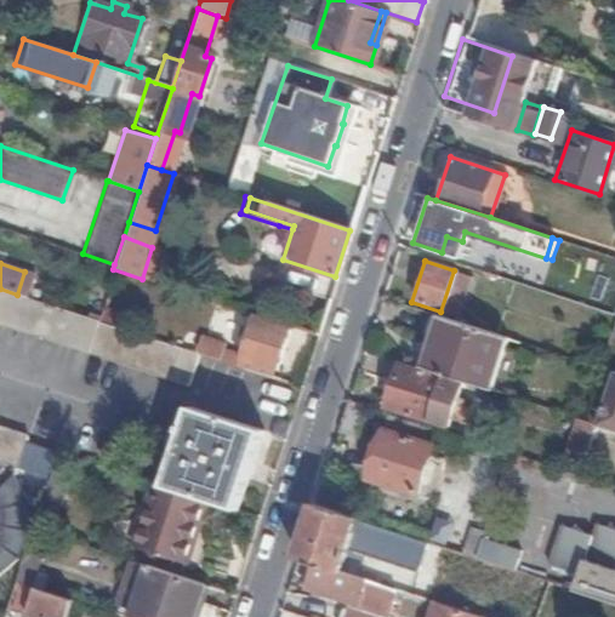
[(96,320),(17,295),(0,289),(0,321),(86,350),(96,320)]
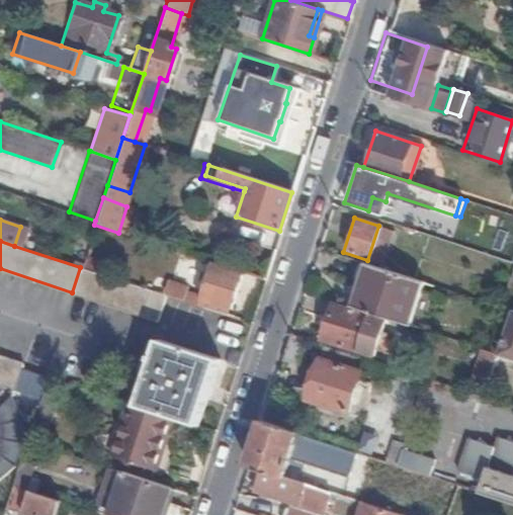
[(228,308),(241,271),(208,261),(196,298),(228,308)]
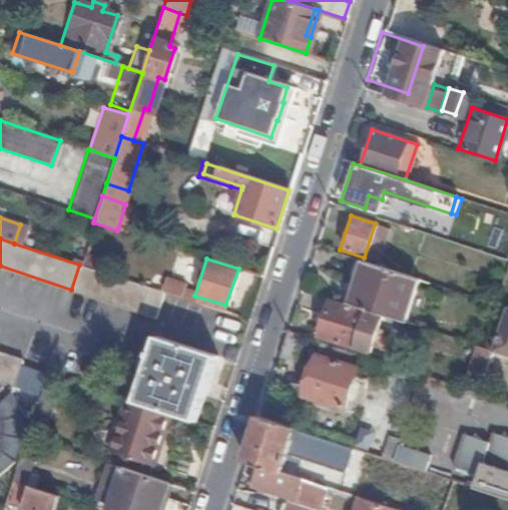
[(345,303),(380,313),(402,321),(416,279),(359,260),(345,303)]
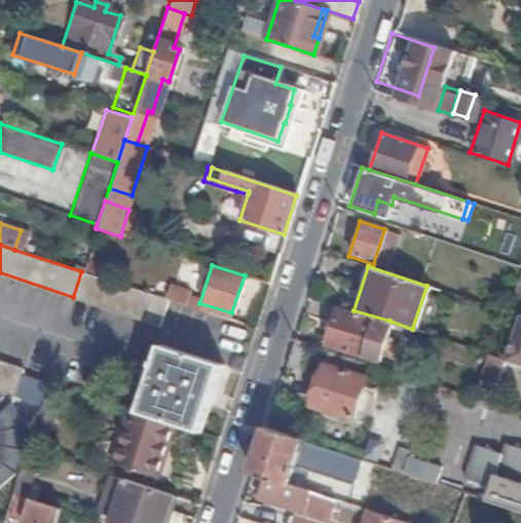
[(164,298),(163,298),(81,271),(73,297),(156,325),(164,298)]
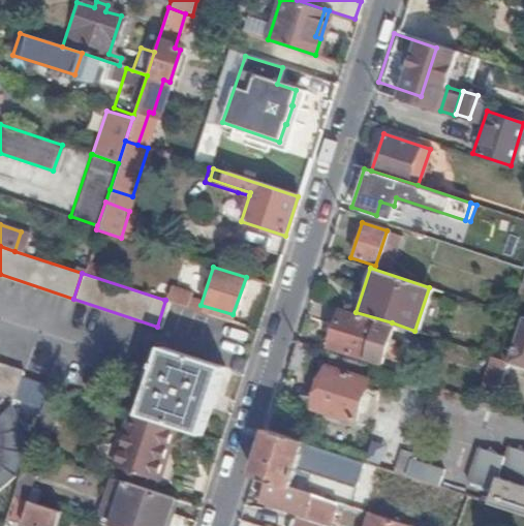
[(165,300),(184,306),(189,292),(168,286),(164,300),(165,300)]
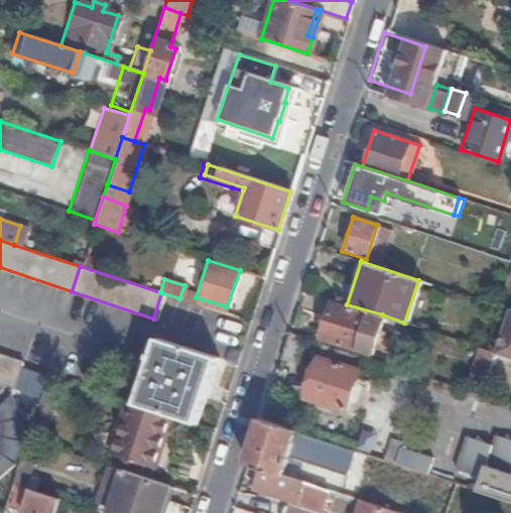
[(347,304),(331,298),(318,337),(370,354),(382,314),(347,304)]
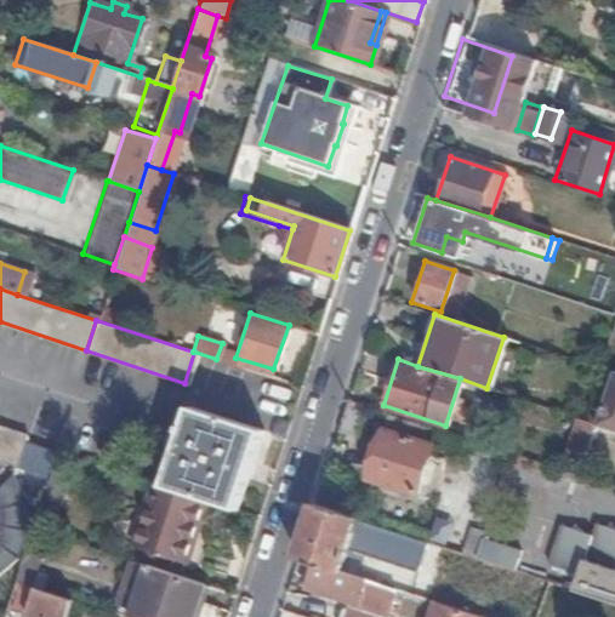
[(614,428),(614,371),(611,371),(611,372),(596,422),(614,428)]
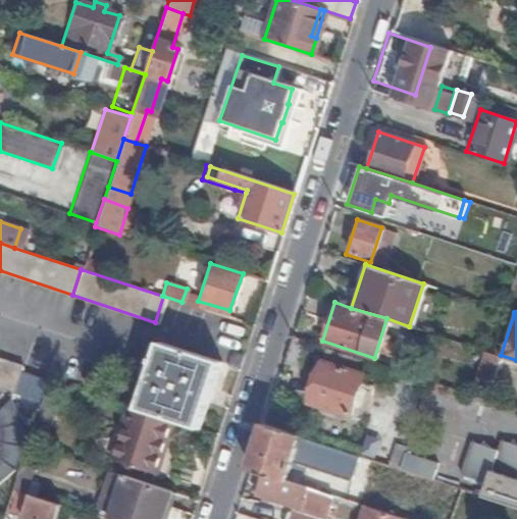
[(196,428),(217,362),(156,343),(152,356),(149,356),(148,361),(151,362),(136,408),(171,420),(196,428)]
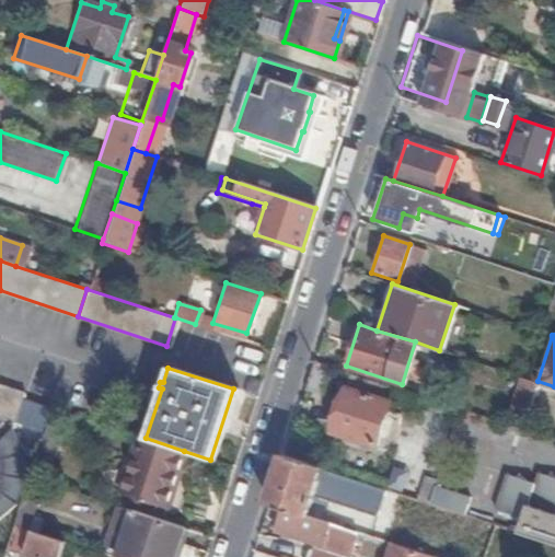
[(392,387),(348,373),(328,430),(373,444),(392,387)]
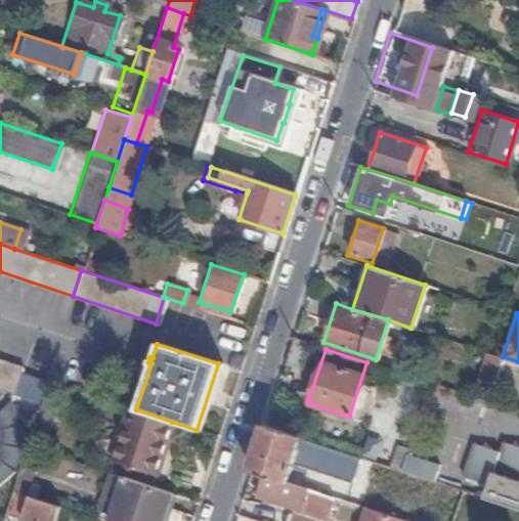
[(476,381),(492,387),(503,356),(486,352),(476,381)]
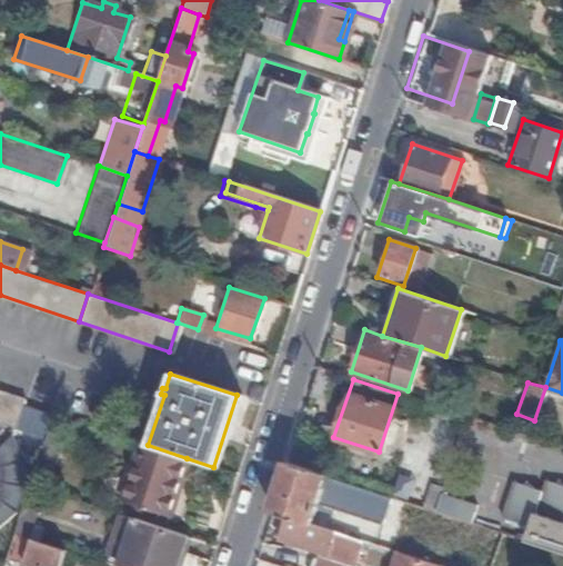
[(0,421),(13,426),(21,404),(22,398),(0,391),(0,421)]
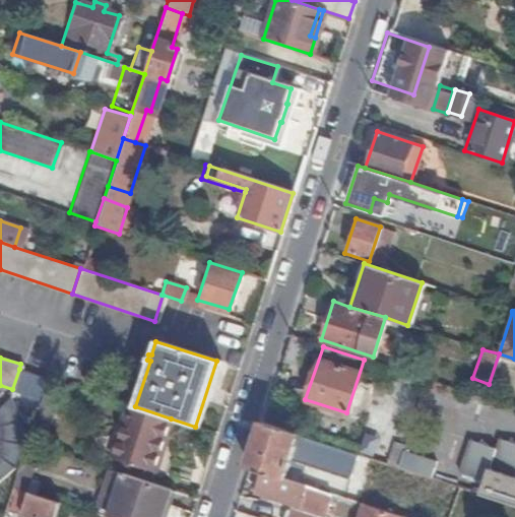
[(38,398),(46,377),(19,369),(12,389),(11,390),(38,398)]
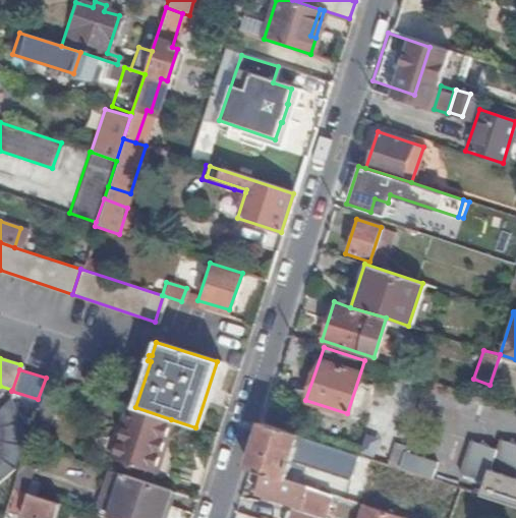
[(24,443),(37,448),(59,383),(47,379),(24,443)]
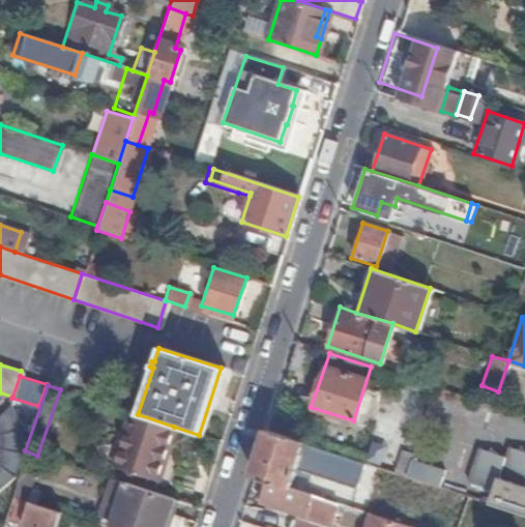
[(22,427),(9,405),(0,413),(0,486),(12,474),(23,451),(22,427)]
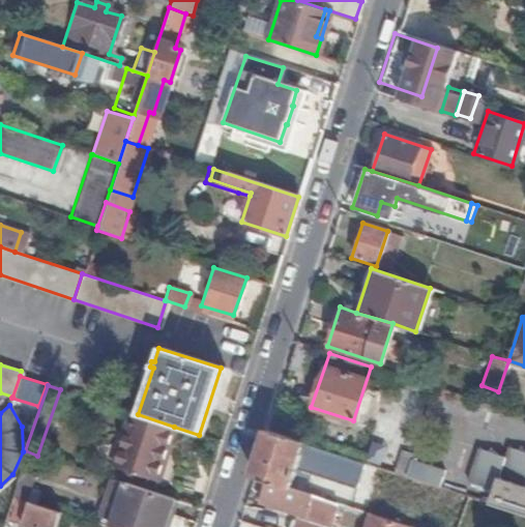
[(162,464),(174,427),(138,414),(129,411),(112,466),(166,484),(172,468),(162,464)]
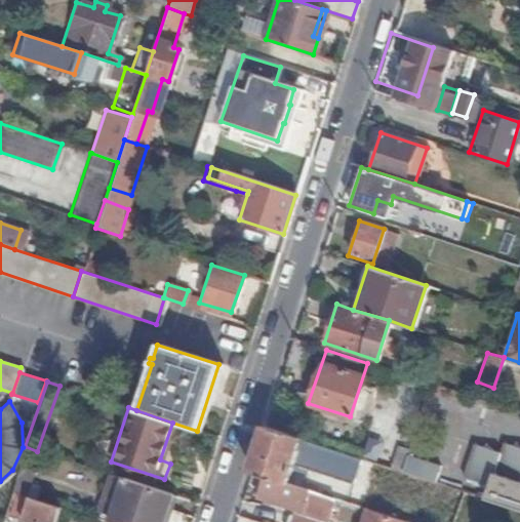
[(264,426),(249,470),(265,474),(286,481),(291,465),(333,478),(334,477),(343,452),(264,426)]
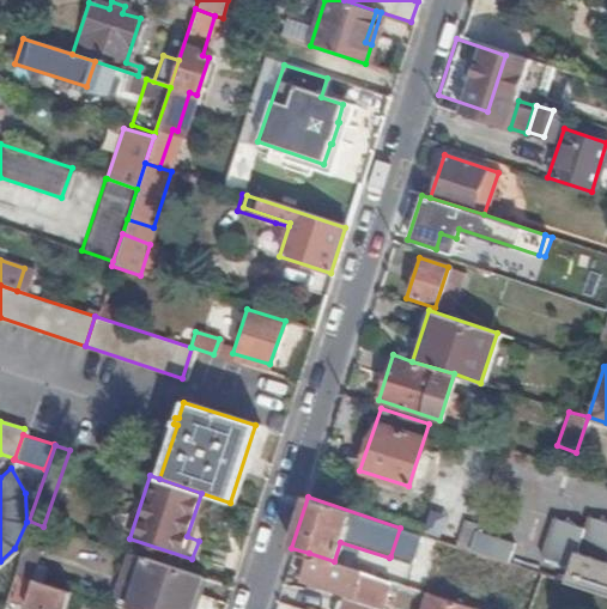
[(433,537),(400,528),(390,556),(424,566),(433,537)]
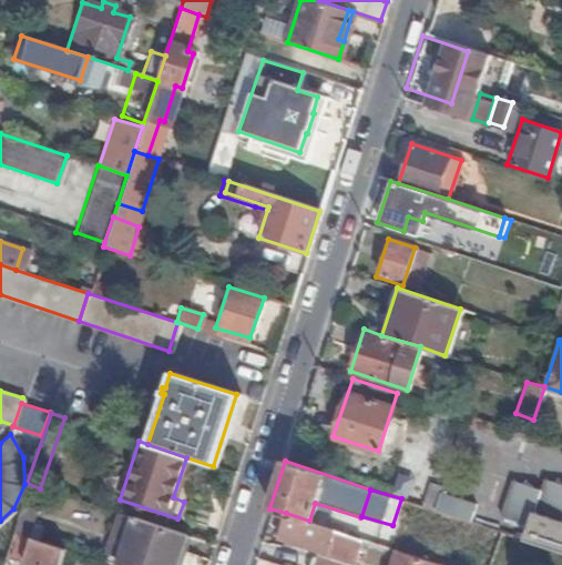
[(437,490),(430,508),(443,513),(449,494),(437,490)]
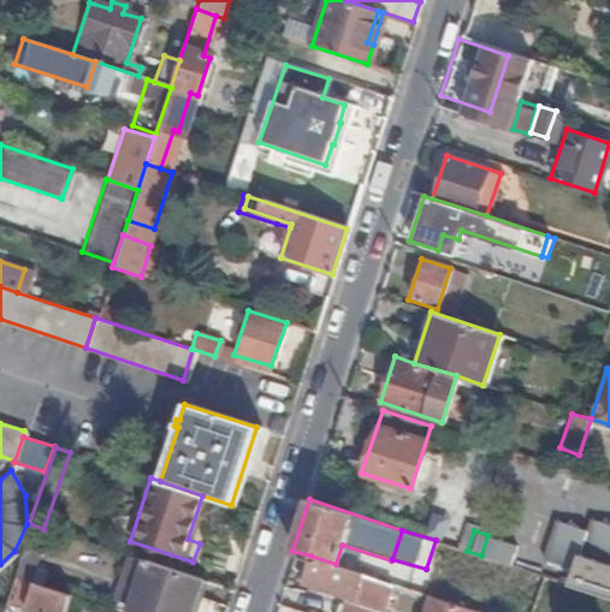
[(487,535),(481,556),(508,564),(515,545),(487,535)]
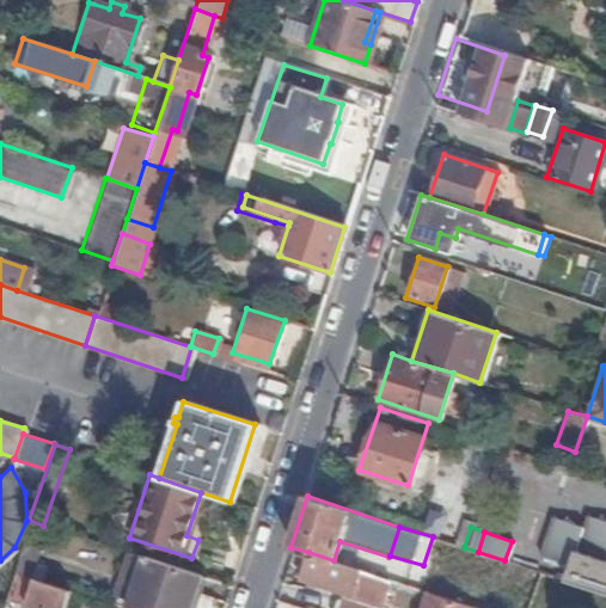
[(562,579),(605,593),(605,560),(573,550),(562,579)]
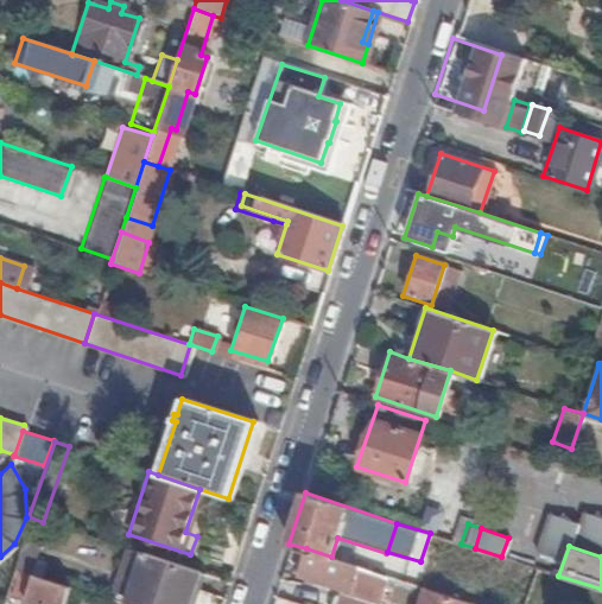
[(331,557),(306,548),(297,573),(376,599),(385,573),(331,557)]
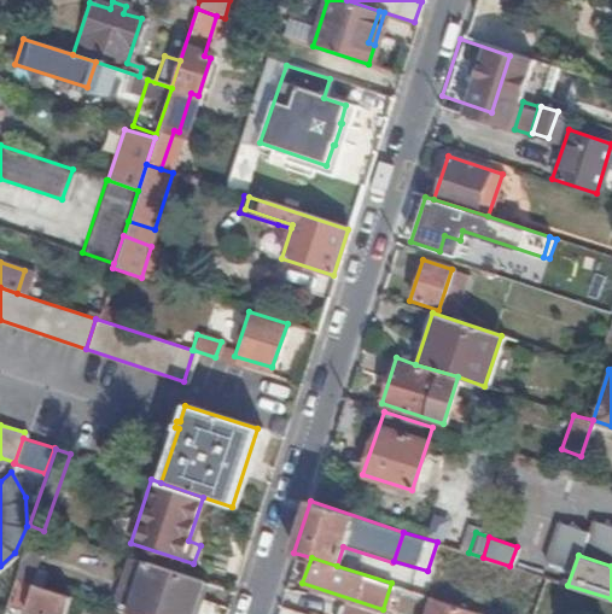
[(188,613),(199,580),(143,562),(129,603),(116,600),(114,610),(124,613),(188,613)]
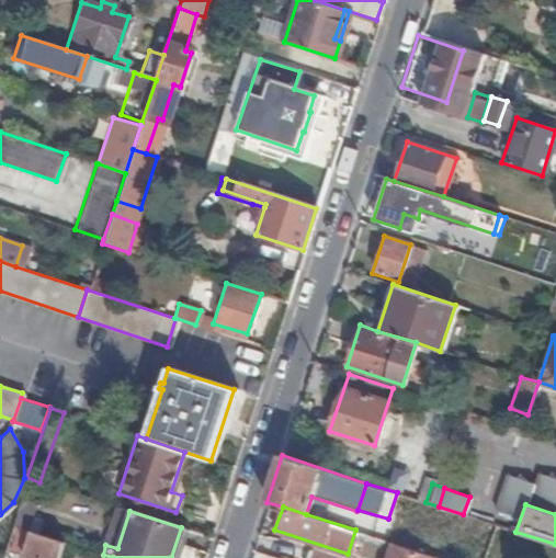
[(2,547),(35,557),(57,557),(63,541),(10,523),(2,547)]
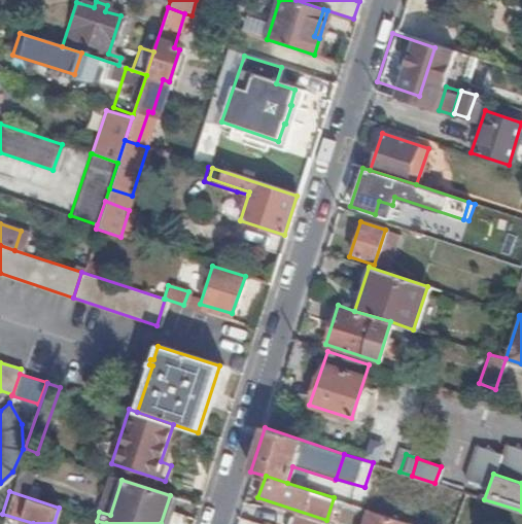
[(414,523),(368,509),(361,523),(414,523)]
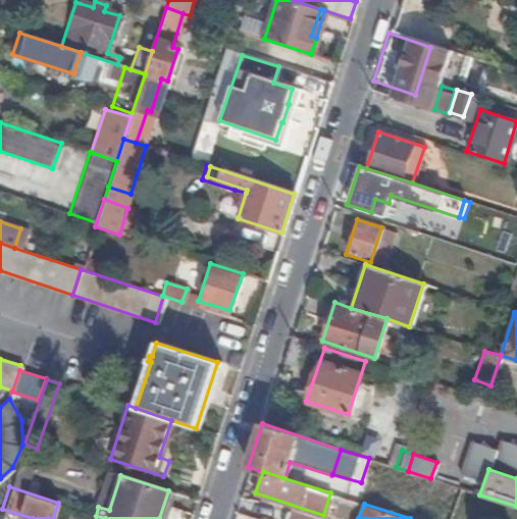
[(420,506),(416,518),(443,518),(445,514),(420,506)]
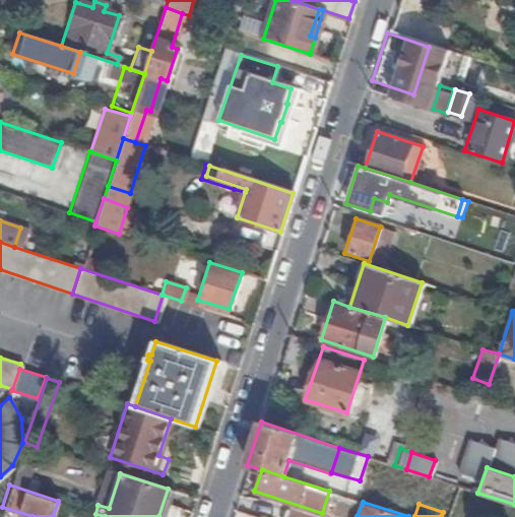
[(310,516),(285,508),(281,516),(310,516)]
